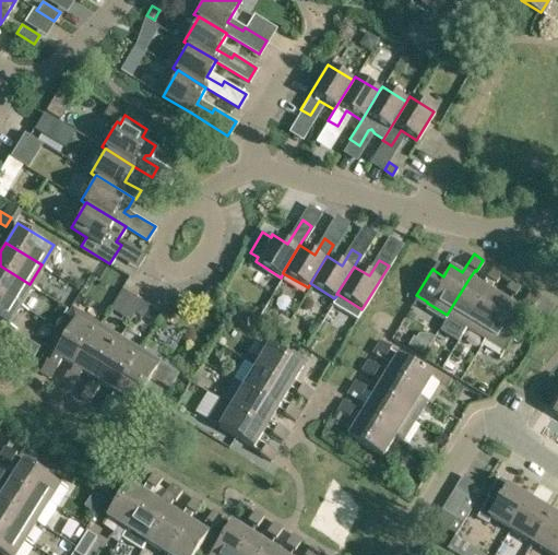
[(496,282),(502,270),(493,264),(486,276),(496,282)]
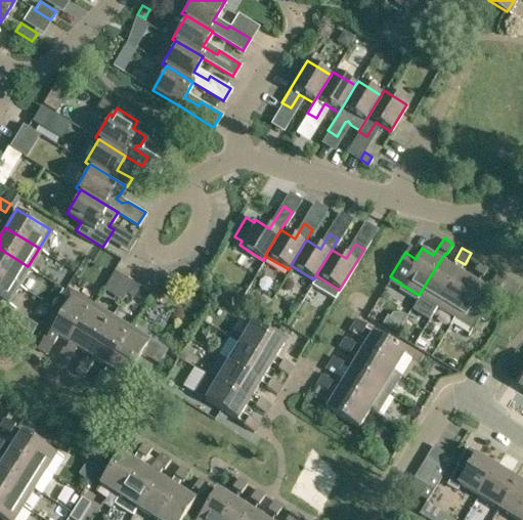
[(0,273),(16,284),(28,266),(0,249),(0,273)]
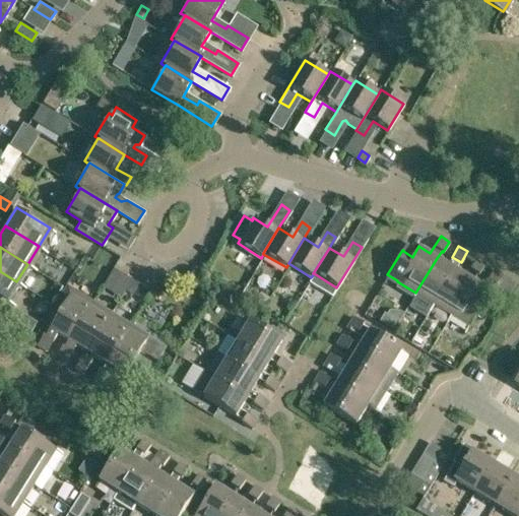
[(478,273),(484,261),(476,256),(469,267),(478,273)]
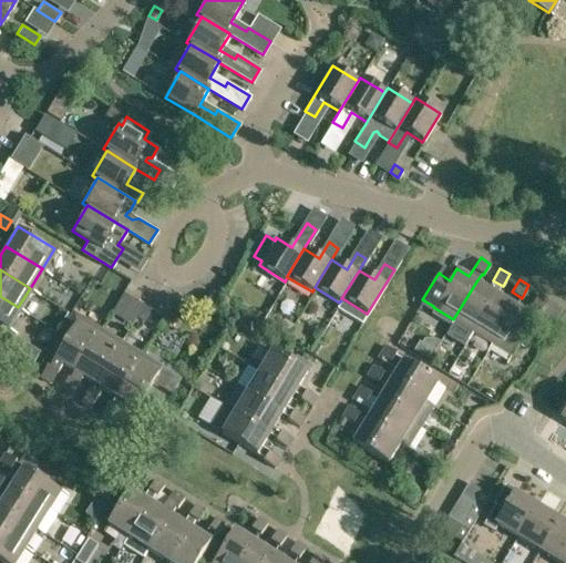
[(495,293),(476,282),(453,319),(471,331),(495,293)]
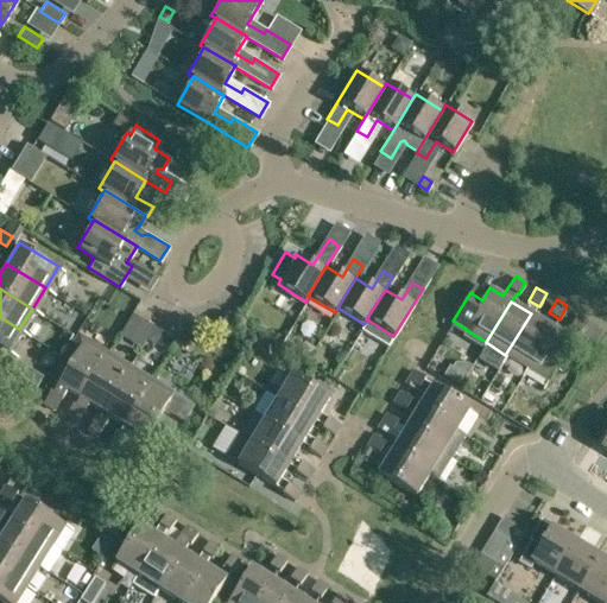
[(580,330),(587,318),(577,312),(569,324),(580,330)]
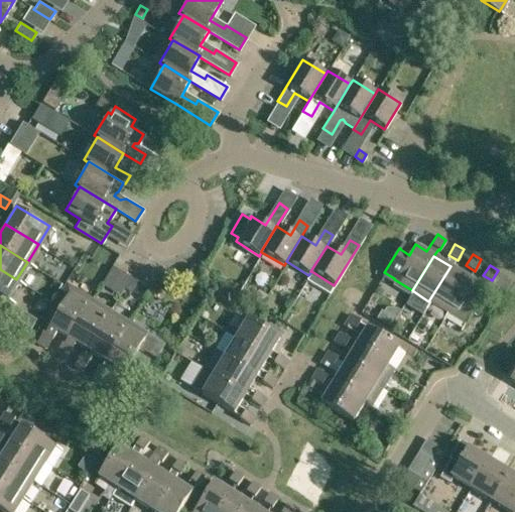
[(451,266),(428,301),(446,312),(468,277),(451,266)]
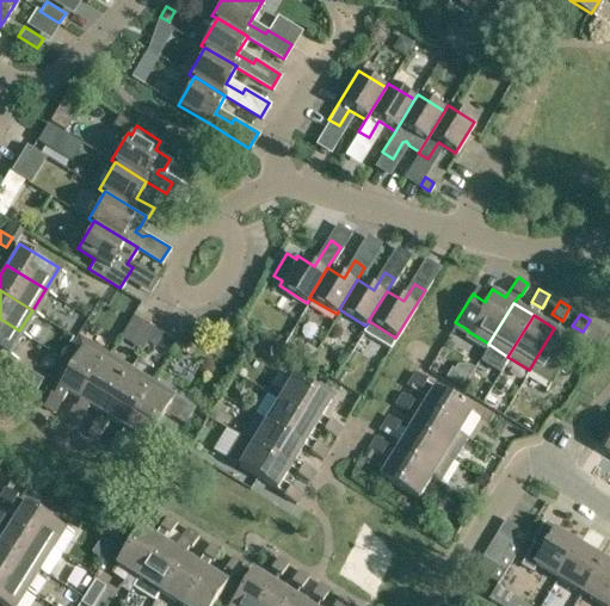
[(19,331),(0,319),(0,348),(6,352),(19,331)]
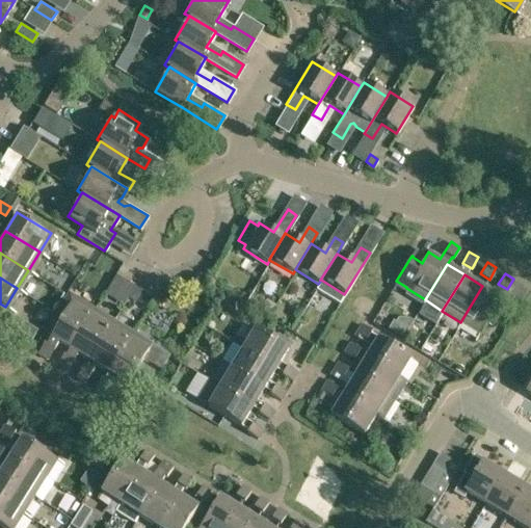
[(501,297),(482,286),(460,322),(478,333),(501,297)]
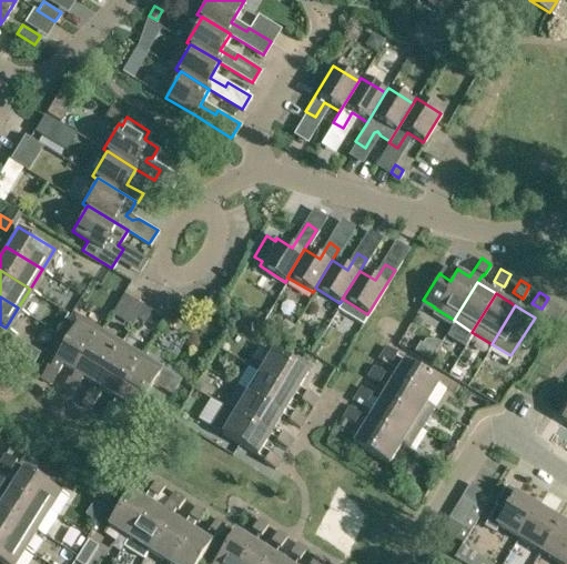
[(276,330),(286,335),(294,323),(284,318),(276,330)]
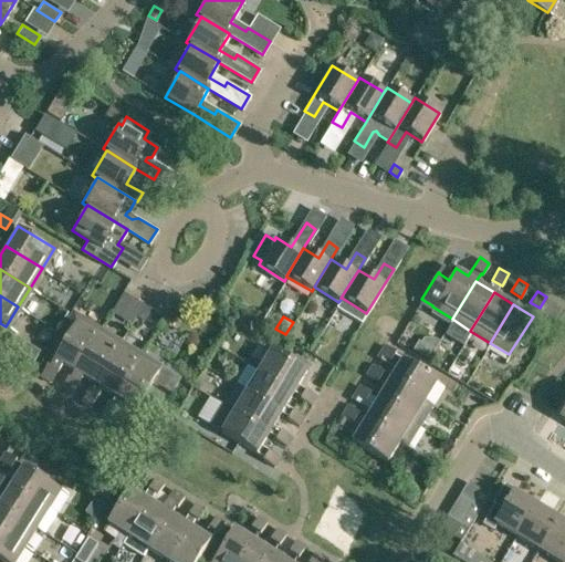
[(73,370),(94,334),(74,322),(49,365),(45,364),(39,375),(48,381),(60,361),(73,370)]
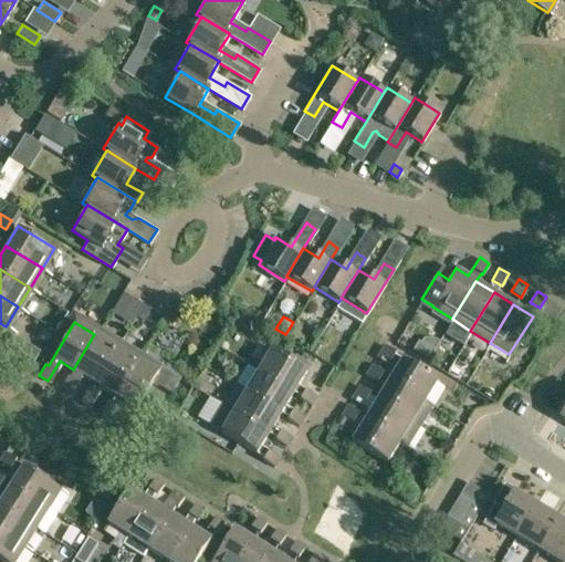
[(6,343),(19,351),(34,358),(40,350),(12,332),(6,343)]
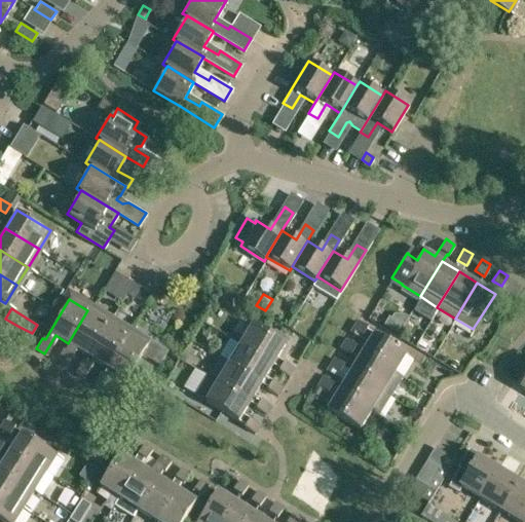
[(57,309),(49,321),(54,324),(62,311),(57,309)]
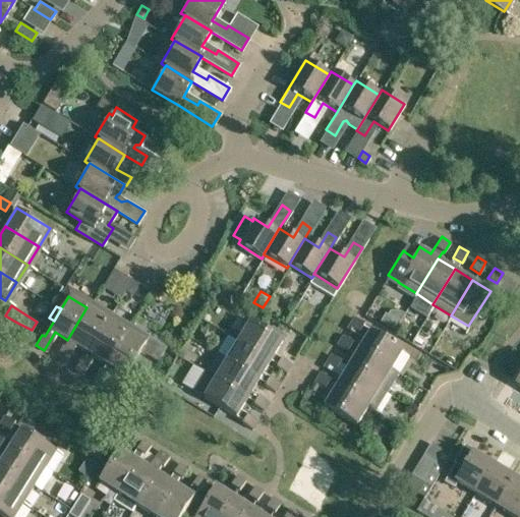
[(87,307),(67,340),(63,346),(61,345),(54,356),(63,361),(74,344),(85,351),(106,320),(87,307)]
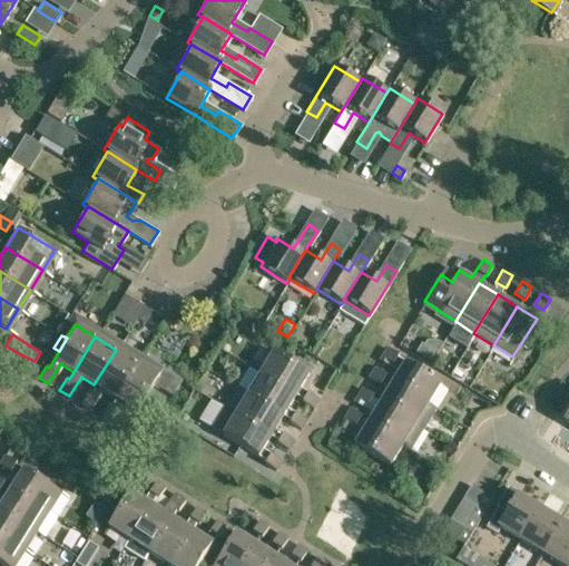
[(331,342),(323,338),(314,352),(322,357),(331,342)]
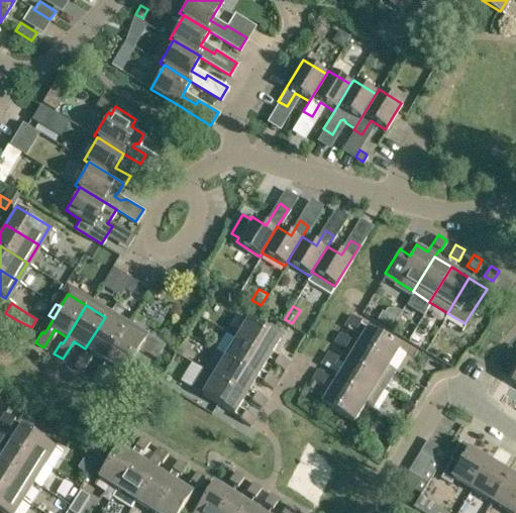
[(401,309),(396,307),(386,307),(384,310),(382,309),(377,318),(389,325),(394,317),(396,318),(401,309)]
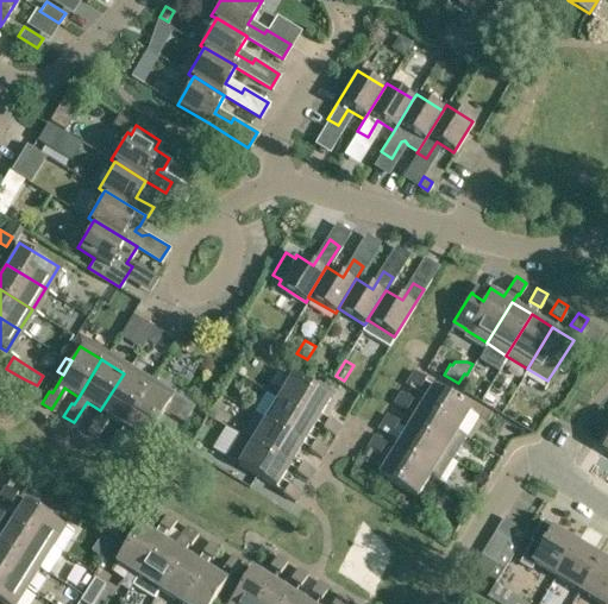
[(456,431),(469,408),(422,378),(424,377),(412,370),(406,381),(425,392),(417,407),(456,431)]
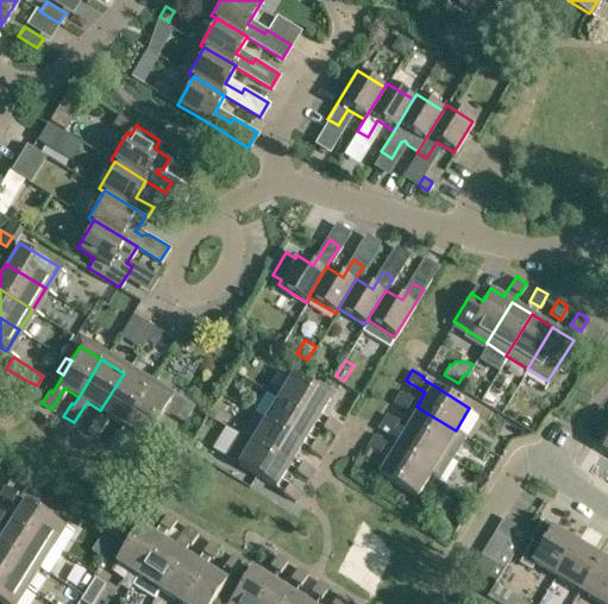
[(124,373),(100,410),(95,420),(93,417),(85,429),(96,436),(110,416),(123,423),(145,387),(124,373)]
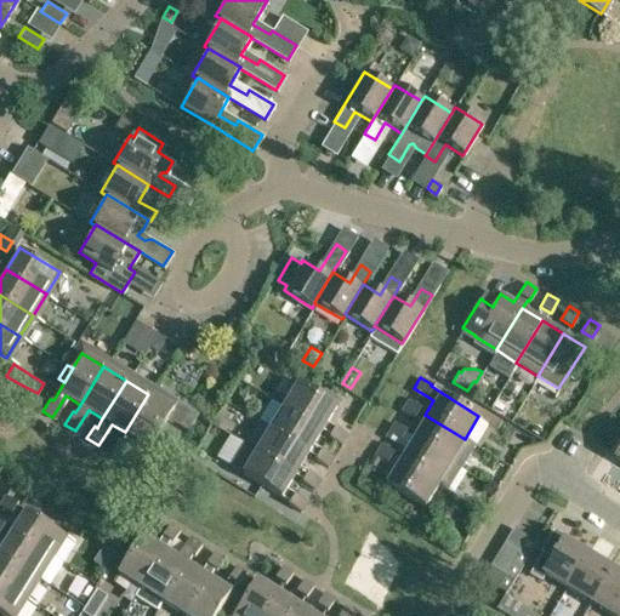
[(283,405),(320,427),(329,433),(328,435),(341,443),(347,433),(325,420),(335,404),(297,381),(283,405)]
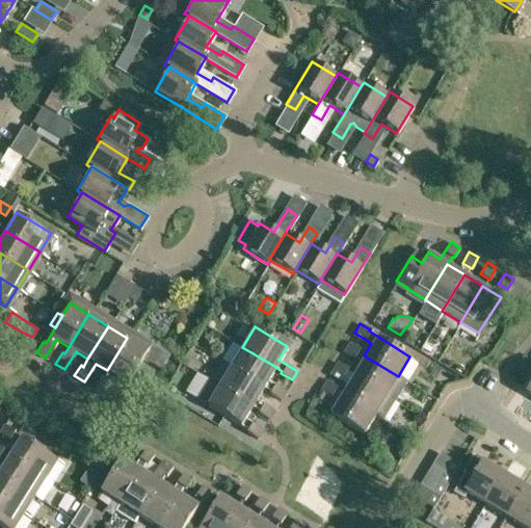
[(127,338),(107,370),(102,378),(101,377),(94,388),(103,393),(114,375),(127,384),(148,350),(127,338)]
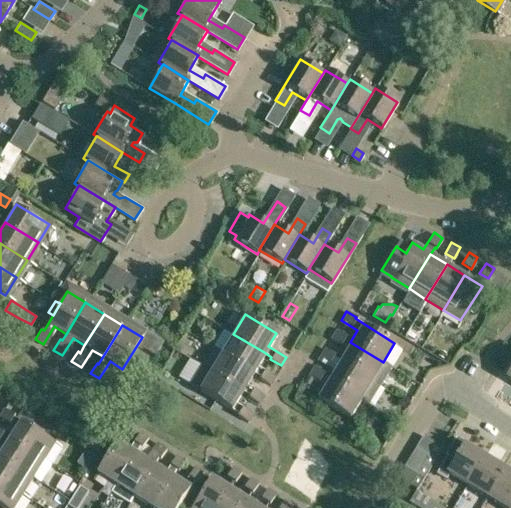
[(383,362),(350,342),(343,337),(345,335),(335,329),(329,338),(346,348),(339,360),(378,385),(390,366),(383,362)]
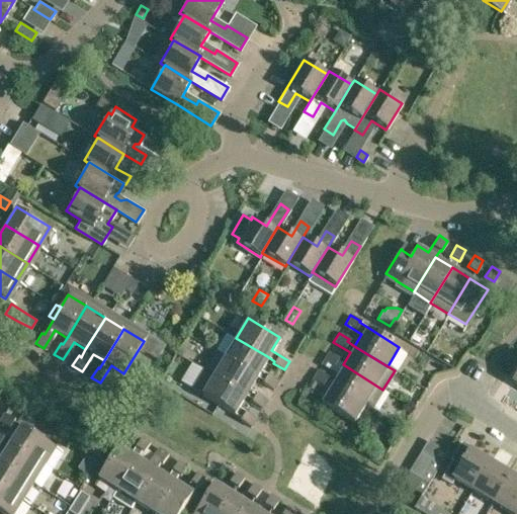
[(236,338),(225,356),(256,375),(263,379),(262,381),(272,388),(277,378),(260,368),(267,356),(236,338)]
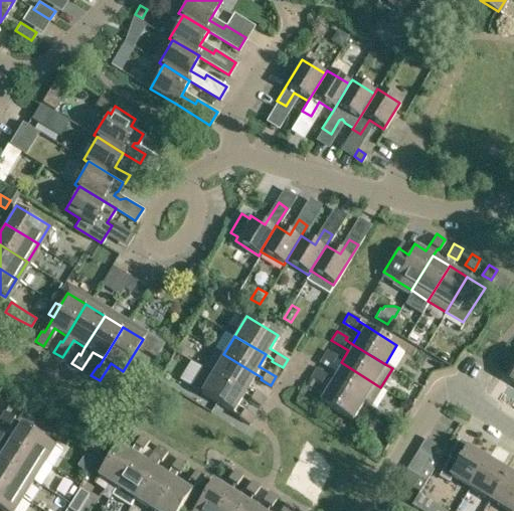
[(399,337),(395,344),(403,349),(402,351),(408,354),(413,346),(399,337)]
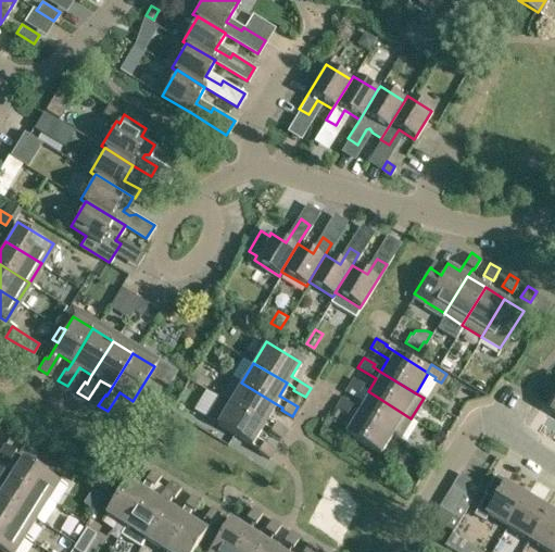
[(411,418),(368,391),(361,387),(362,384),(351,377),(345,387),(364,398),(355,411),(391,434),(399,438),(411,418)]
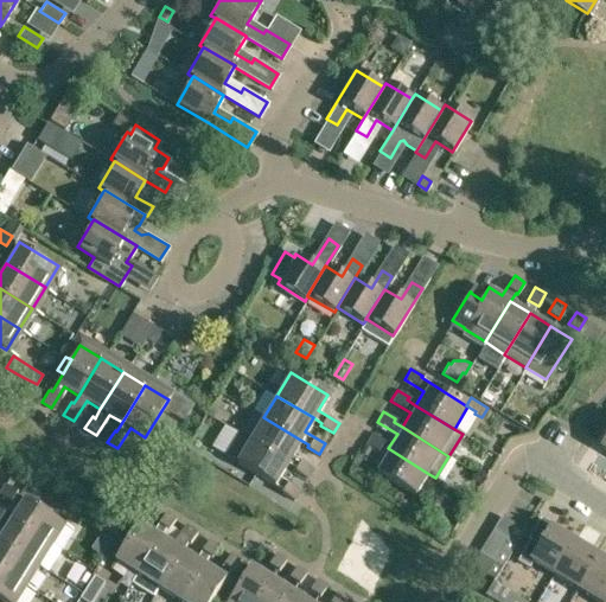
[(263,417),(250,440),(287,461),(295,467),(294,468),(306,475),(313,465),(292,453),(300,440),(263,417)]
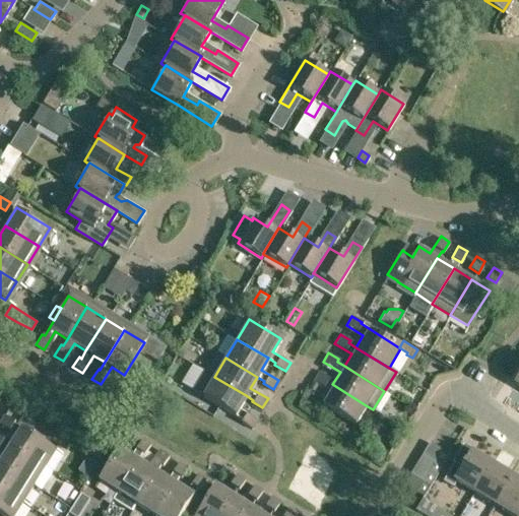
[(366,405),(332,384),(325,380),(327,378),(317,371),(311,380),(328,391),(320,403),(353,425),(366,405)]
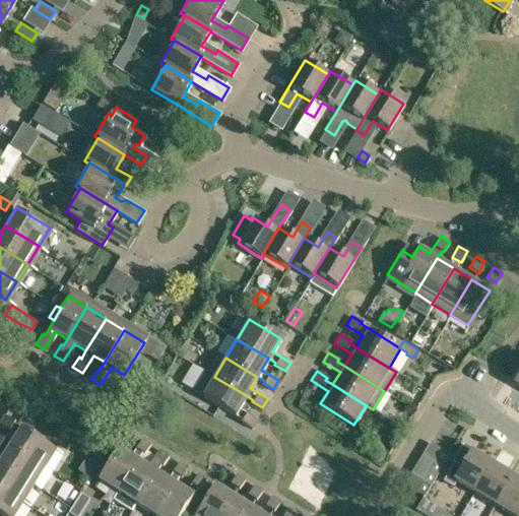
[(246,395),(214,377),(203,396),(234,414),(234,415),(241,421),(251,427),(256,417),(239,406),(246,395)]
